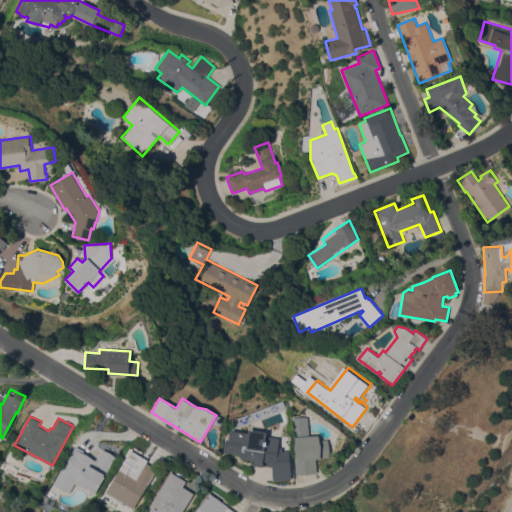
[(295,439),(295,437),(294,434),(293,417),(308,416),(309,435),(319,434),(320,439),(328,438),(329,457),(316,458),(317,472),(301,473),(296,474),(295,455),(296,455),(295,439)]
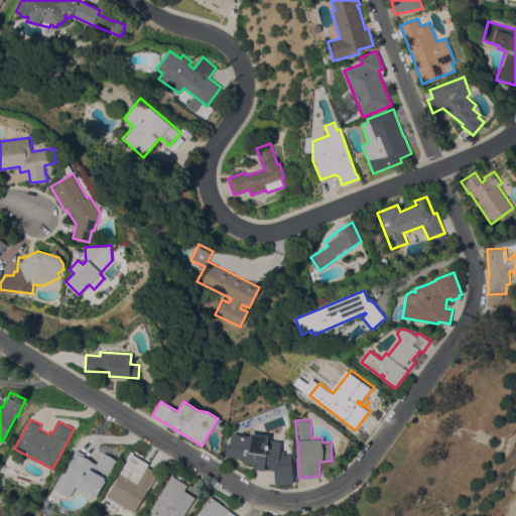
[(243,458),(225,455),(227,443),(230,443),(232,431),(284,438),(283,440),(291,441),(291,453),(292,453),(295,483),(275,484),(273,470),(268,470),(268,466),(264,465),(264,470),(254,469),(255,464),(242,460),(243,458)]
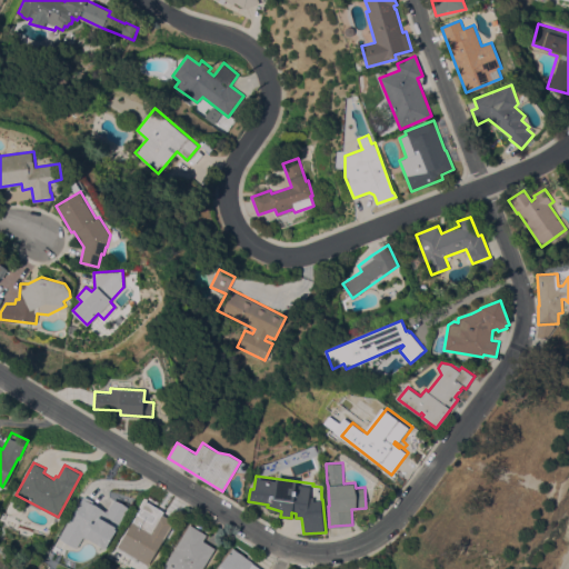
[(77,548),(59,537),(85,495),(95,500),(93,502),(107,510),(115,498),(130,507),(106,549),(83,537),(77,548)]
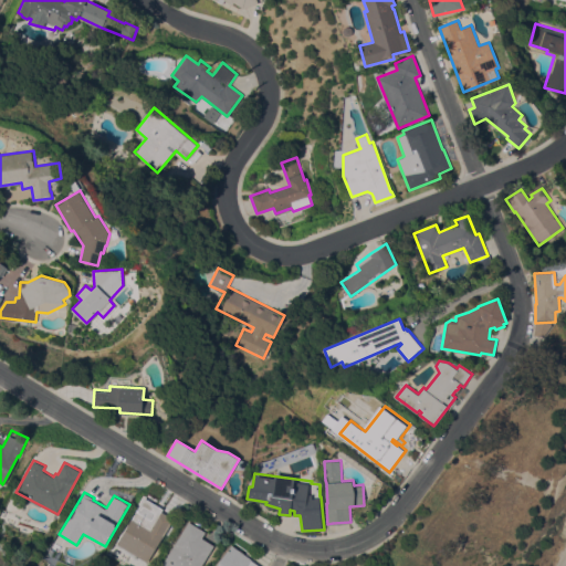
[(164,509),(161,511),(173,519),(147,563),(117,544),(124,532),(121,531),(125,524),(128,525),(145,496),(164,509)]
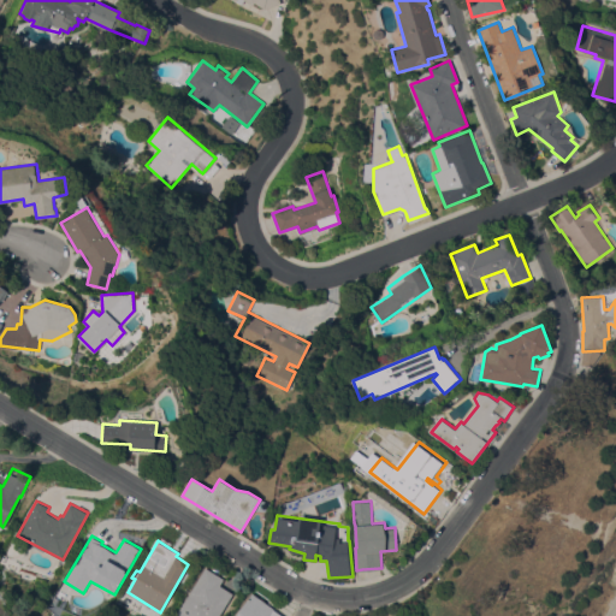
[(224,579),(220,585),(234,593),(218,615),(173,615),(206,567),(224,579)]
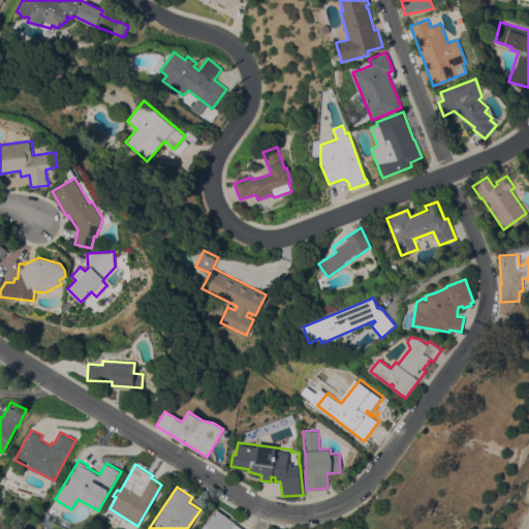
[(201,528),(217,508),(236,522),(235,523),(243,528),(201,528)]
